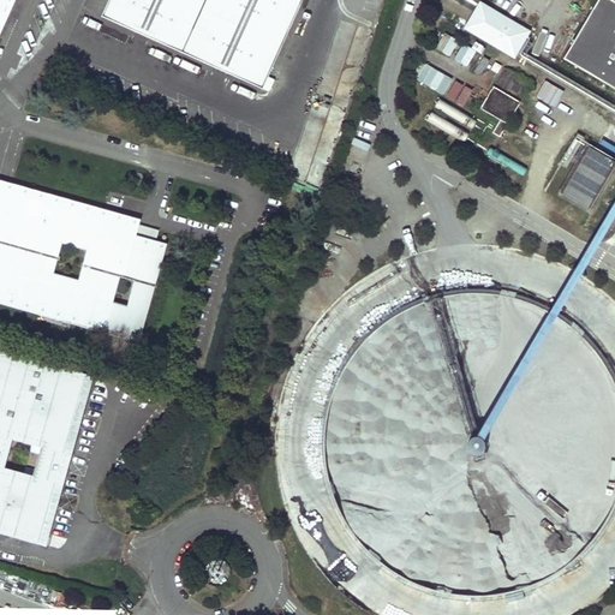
[(0,0),(0,31),(13,0),(0,0)]
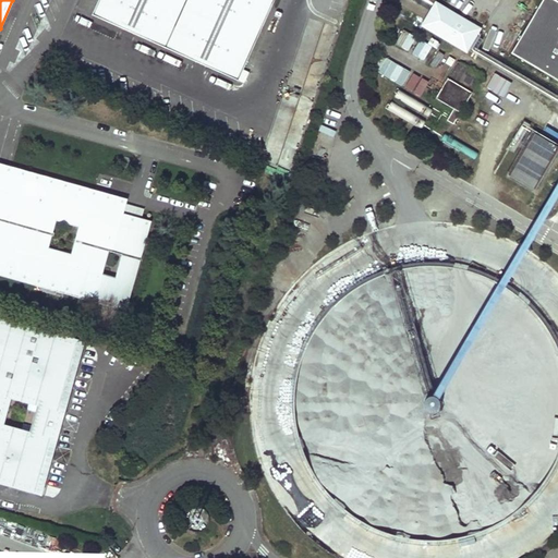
[(97,0),(91,15),(238,82),(274,0),(97,0)]
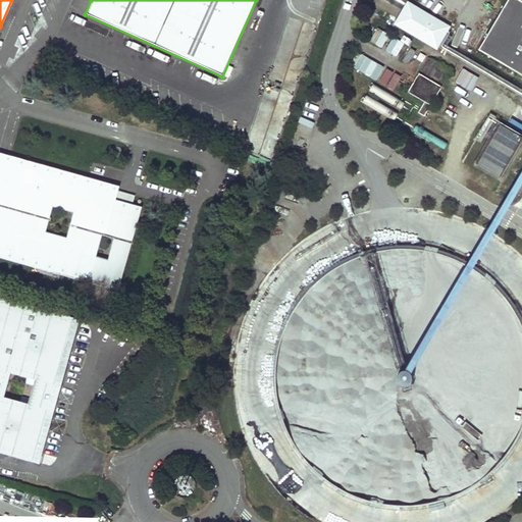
[(521,3),(516,0),(506,0),(477,50),(521,76),(521,3)]
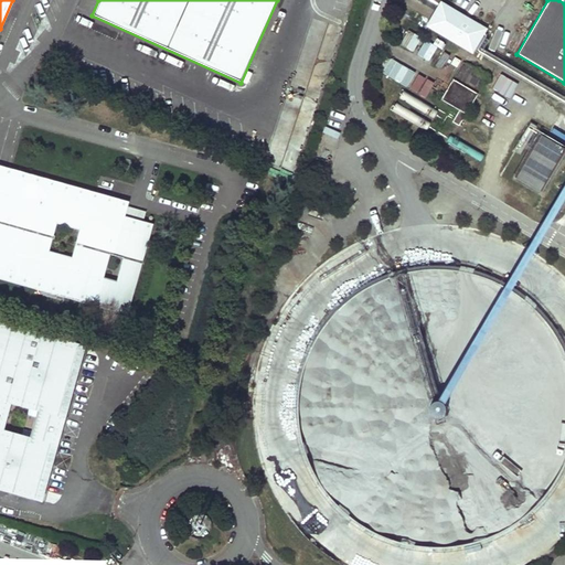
[(483,30),(440,6),(428,27),(470,52),(483,30)]
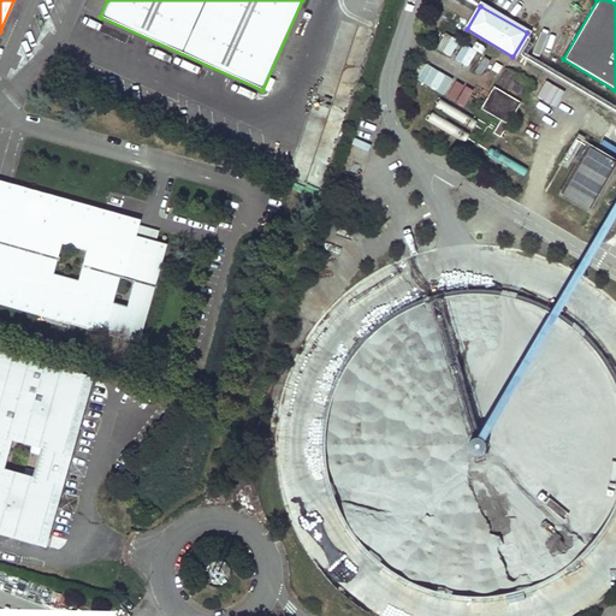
[(446,35),(436,48),(454,61),(463,47),(446,35)]
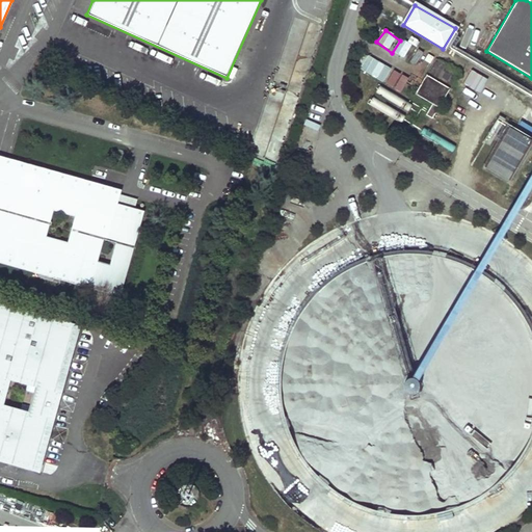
[(368,55),(358,68),(376,80),(384,68),(368,55)]
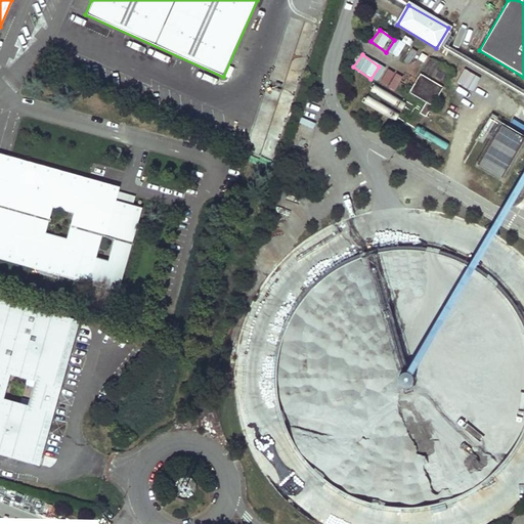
[(432,106),(452,72),(429,58),(408,93),(432,106)]
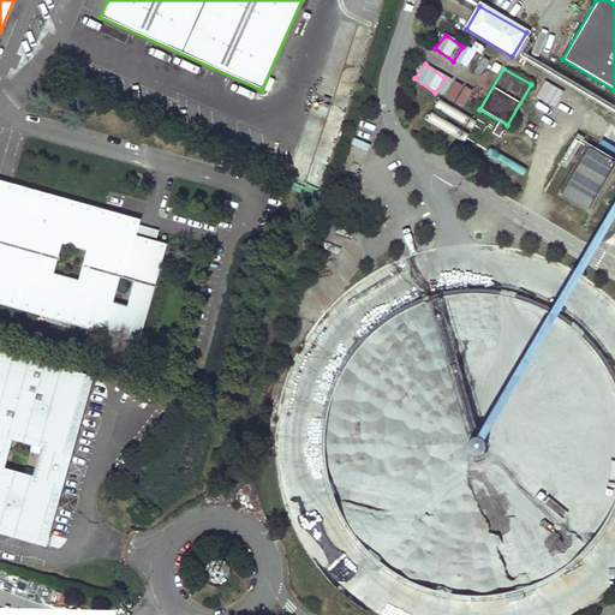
[(412,100),(428,106),(431,99),(416,91),(412,100)]
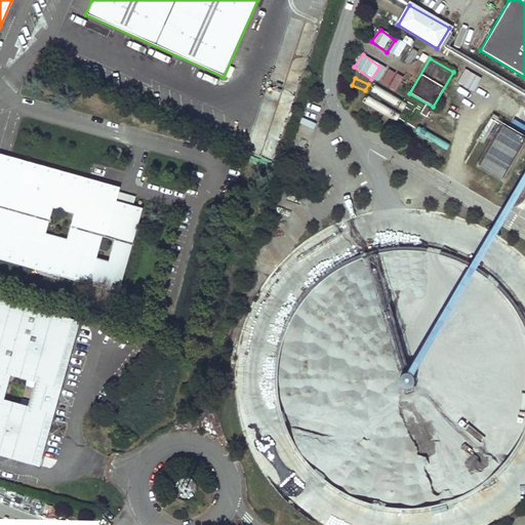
[(524,98),(524,89),(514,82),(510,89),(524,98)]
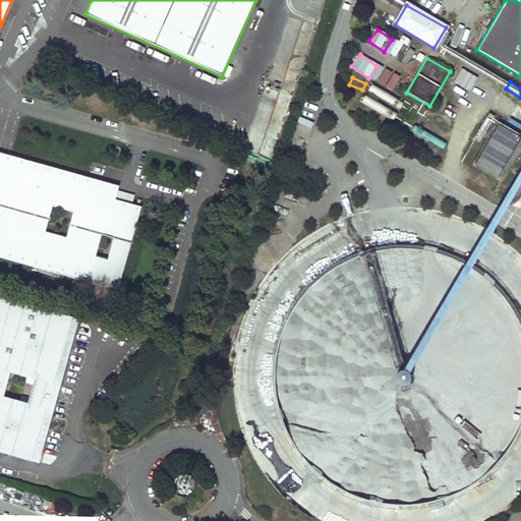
[(411,111),(423,117),(428,107),(416,101),(411,111)]
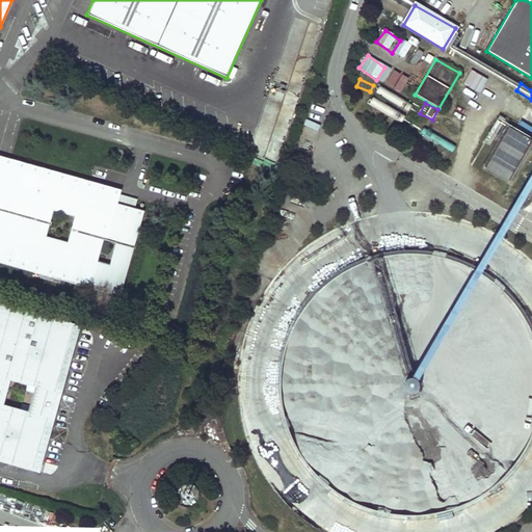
[(531,139),(506,125),(482,166),(506,181),(531,139)]
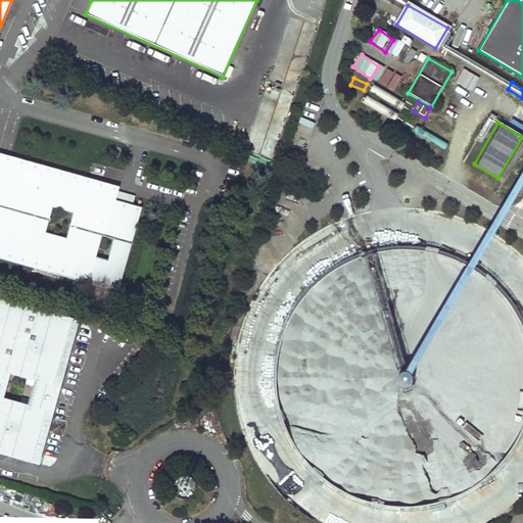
[(0,152),(0,162),(87,187),(93,199),(89,202),(94,210),(98,208),(106,222),(109,207),(111,203),(115,185),(88,178),(10,155),(0,152)]
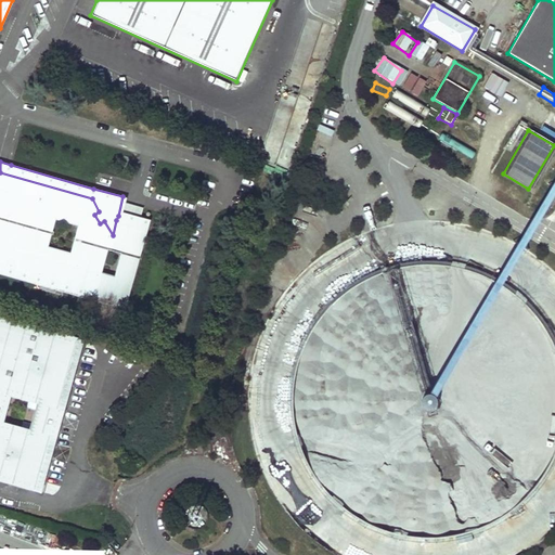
[(100,223),(94,215),(99,211),(92,198),(0,172),(0,265),(97,292),(124,299),(144,228),(116,220),(113,235),(104,221),(100,223)]
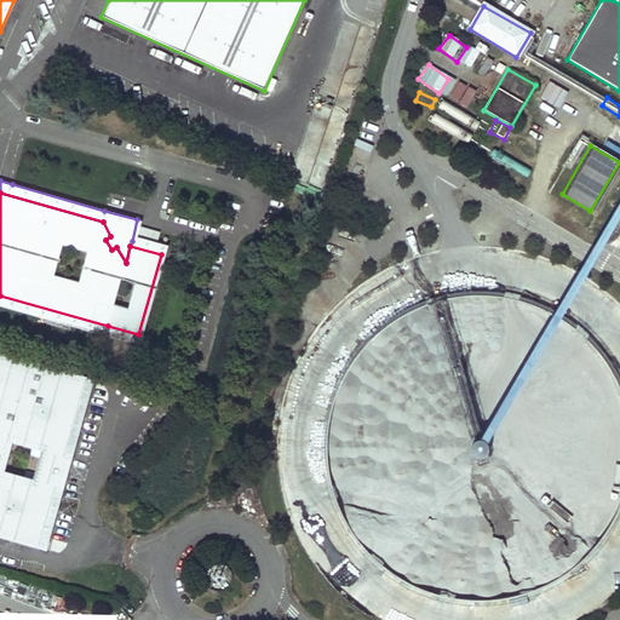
[(348,250),(351,240),(334,235),(331,245),(348,250)]
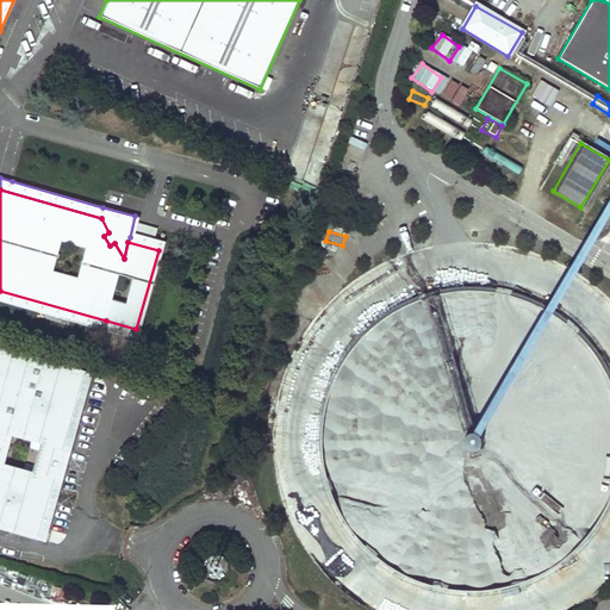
[(130,237),(128,242),(159,250),(160,246),(154,243),(130,237)]
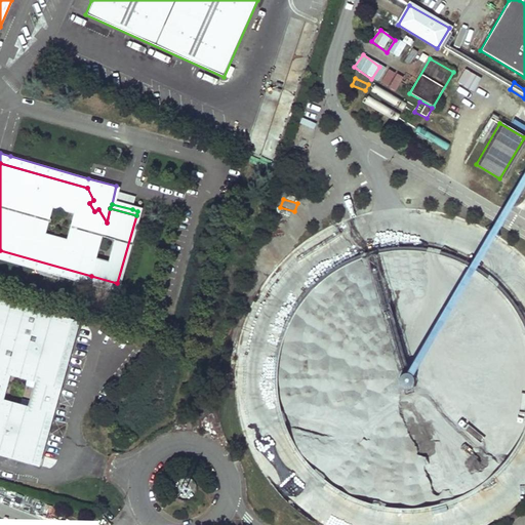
[(419,509),(455,499),(488,480),(513,452),(524,427),(524,330),(516,310),(492,281),(460,260),(425,249),(388,248),(351,257),(319,278),(294,306),(278,338),(272,375),(276,413),(291,447),(315,476),(347,497),(381,509),(419,509)]
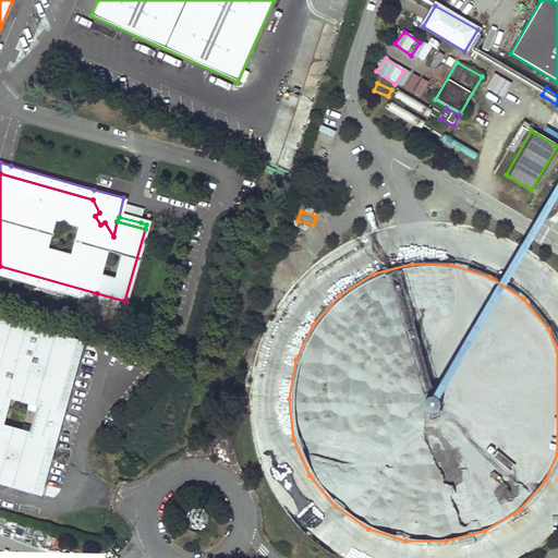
[(0,275),(95,302),(97,293),(0,266),(0,275)]
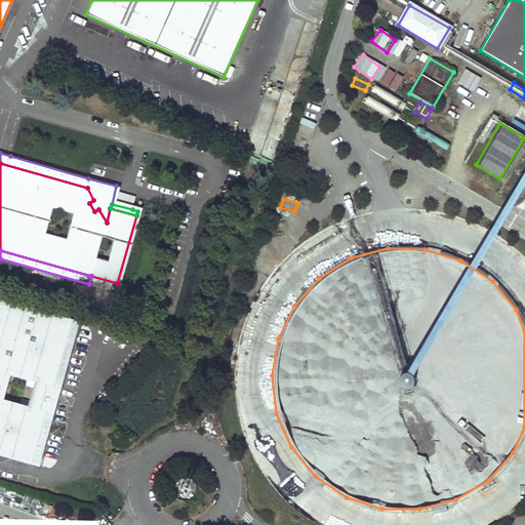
[(0,452),(32,461),(44,420),(35,417),(38,405),(50,409),(55,391),(43,388),(46,375),(55,378),(71,322),(0,301),(0,452)]
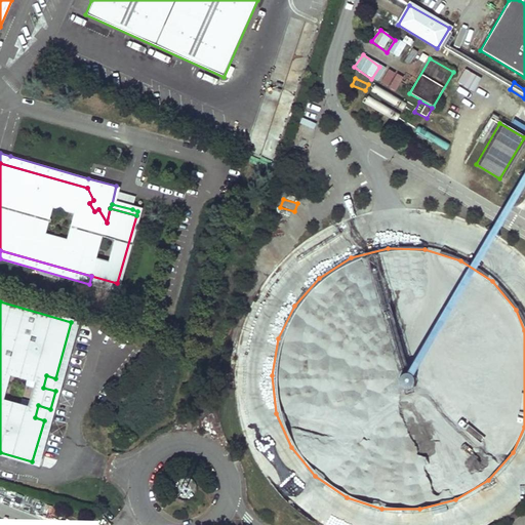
[(44,420),(32,461),(40,463),(79,324),(71,322),(55,378),(46,375),(43,388),(55,391),(50,409),(38,405),(35,417),(44,420)]
